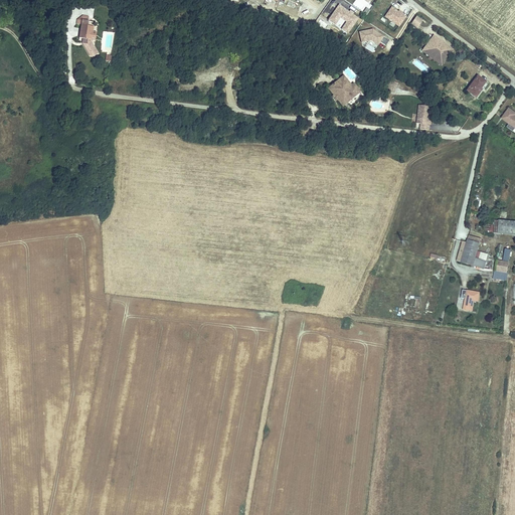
[(328,20),(348,34),(359,17),(338,4),(328,20)]
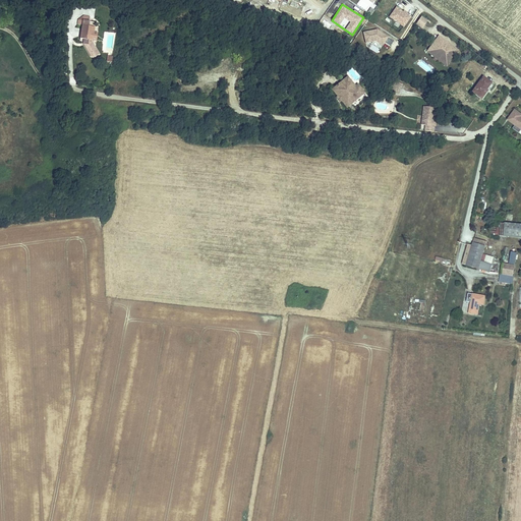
[(396,6),(389,17),(404,27),(411,15),(396,6)]
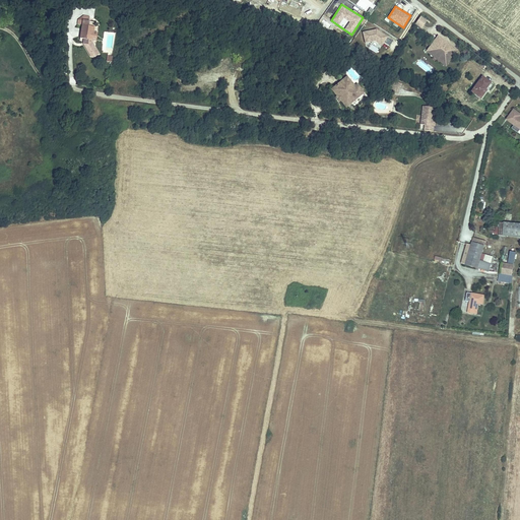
[(419,15),(414,24),(421,28),(427,19),(419,15)]
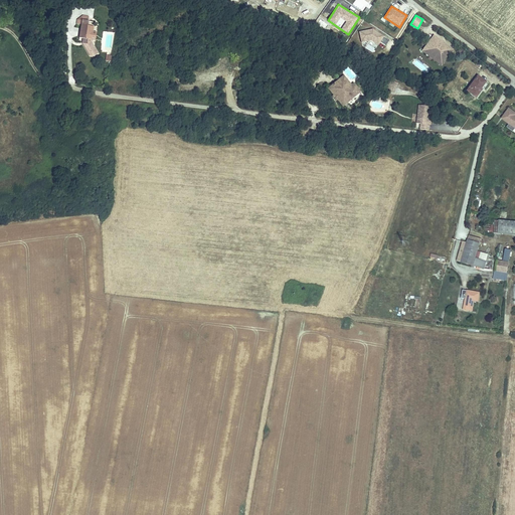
[(92,26),(80,24),(79,37),(81,38),(90,38),(92,26)]
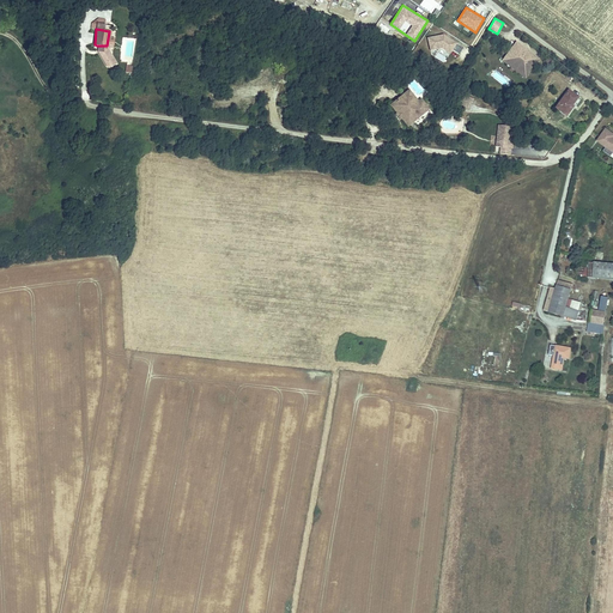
[(97,46),(97,48),(109,49),(111,31),(109,31),(107,46),(97,46)]
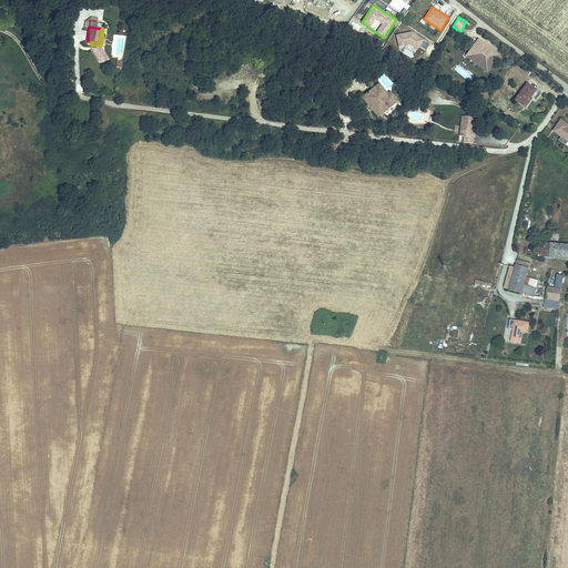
[(397,36),(398,48),(422,46),(421,33),(397,36)]
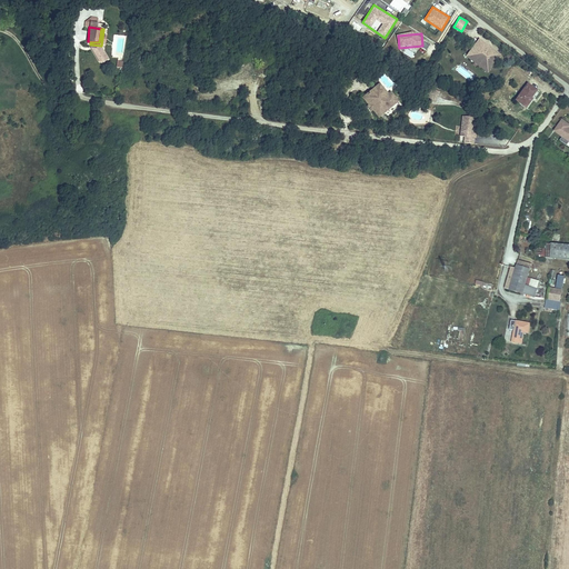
[(478,37),(462,57),(488,77),(503,57),(478,37)]
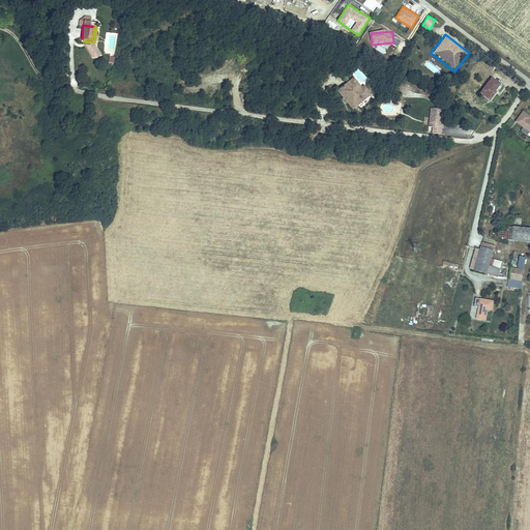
[(395,37),(391,43),(396,47),(401,40),(395,37)]
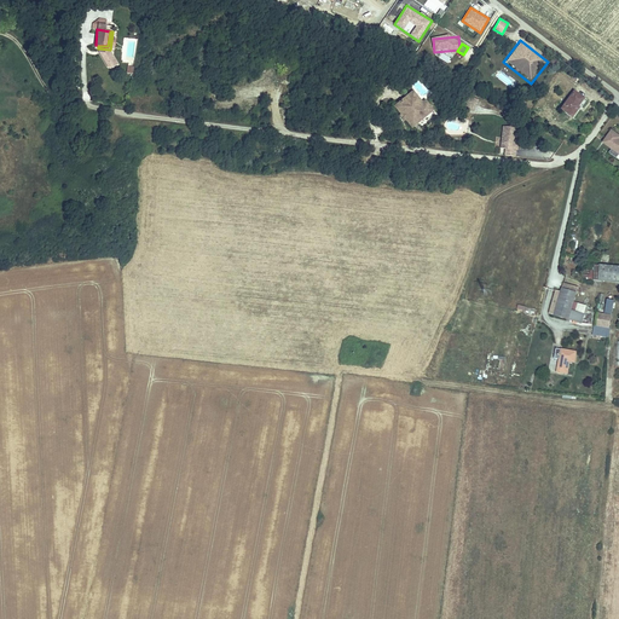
[(412,93),(409,97),(412,103),(415,102),(418,105),(420,106),(422,104),(412,93)]
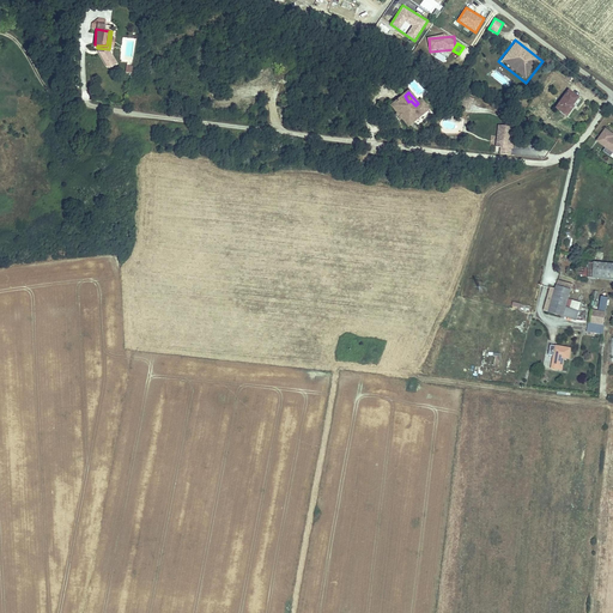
[(568,93),(554,111),(565,119),(572,110),(570,109),(577,99),(568,93)]
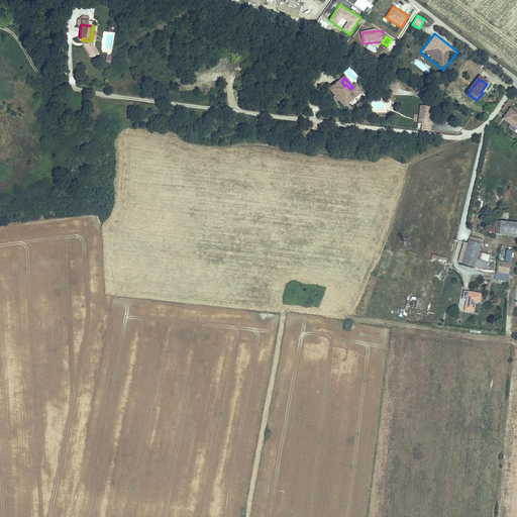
[(341,81),(331,89),(345,106),(360,94),(354,86),(352,87),(350,89),(349,88),(346,85),(344,86),(341,81)]
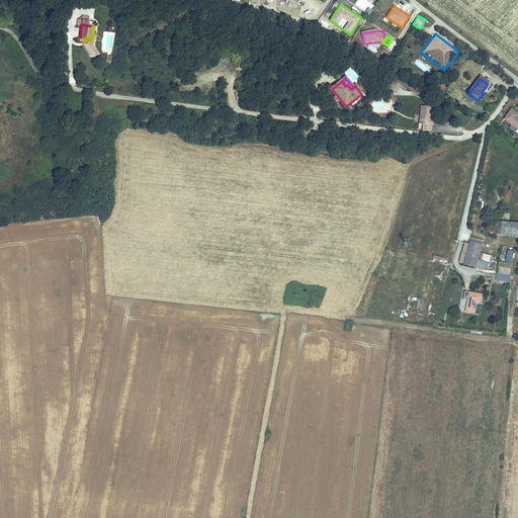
[(344,108),(346,106),(332,89),(330,90),(335,97),(334,98),(337,102),(339,101),(344,108)]
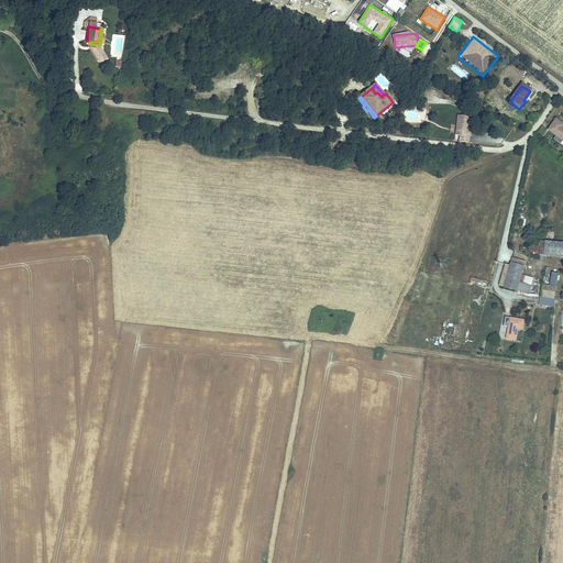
[(471,118),(459,116),(456,135),(461,136),(460,142),(468,143),(470,136),(467,136),(471,118)]
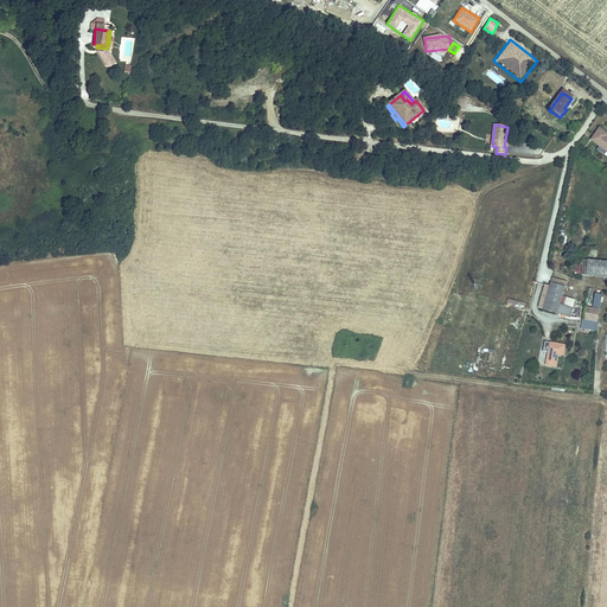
[(594,141),(593,145),(606,154),(606,141),(606,140),(606,136),(600,132),(594,141)]
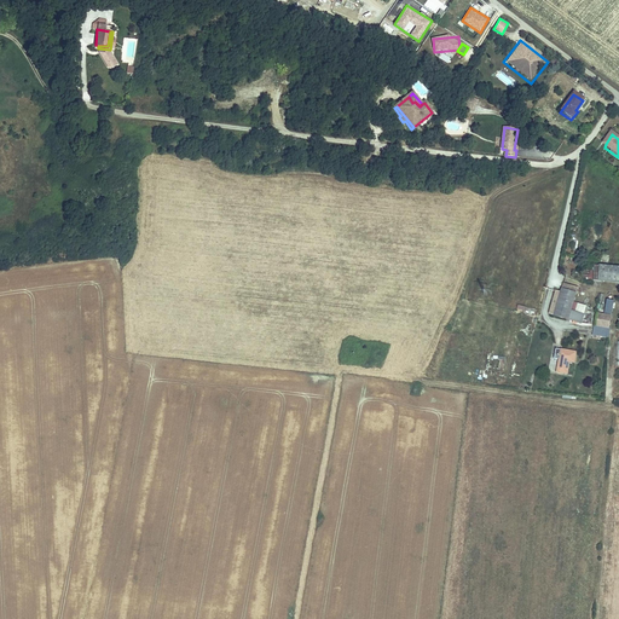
[(618,268),(594,266),(591,281),(618,283),(618,268)]
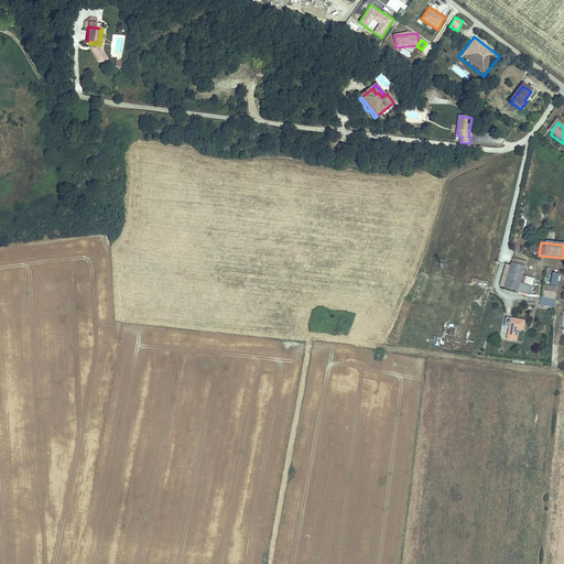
[(523,268),(510,264),(503,288),(517,292),(523,268)]
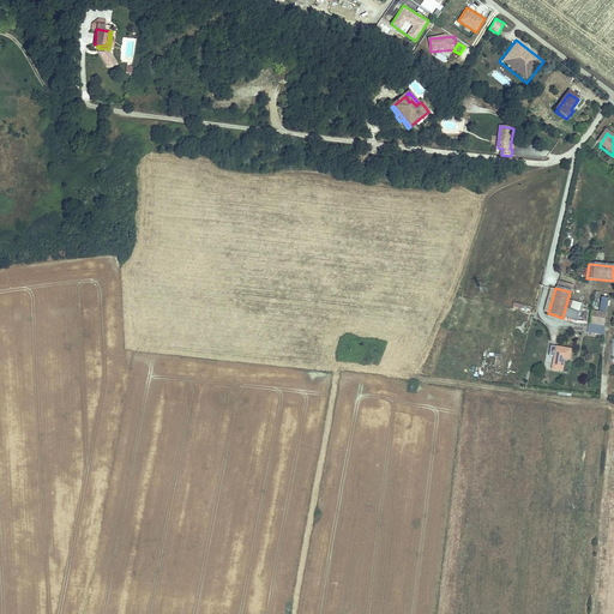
[(605,314),(590,312),(588,325),(602,327),(605,314)]
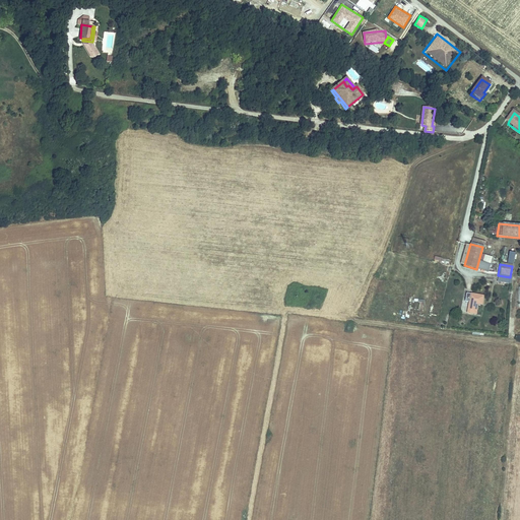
[(482,297),(464,294),(462,303),(467,304),(465,314),(474,315),(476,306),(480,306),(482,297)]
